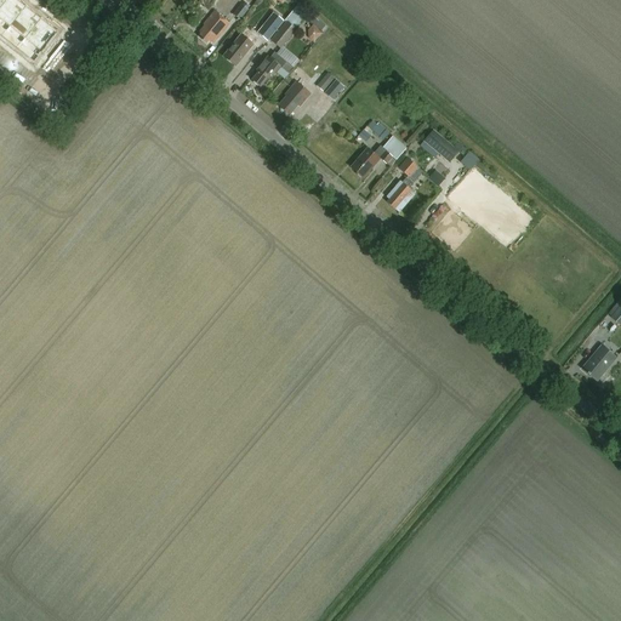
[(0,0),(0,21),(17,0),(0,0)]
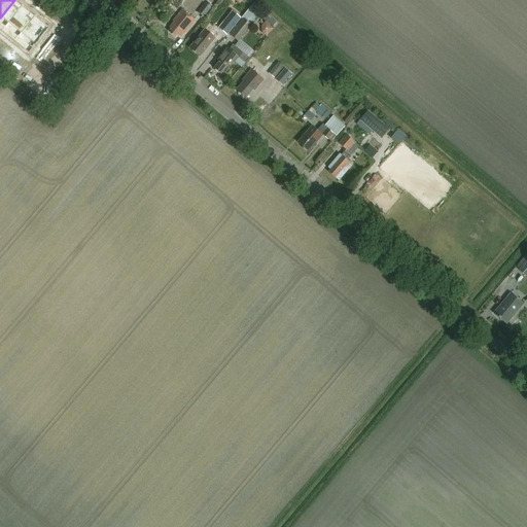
[(0,30),(10,39),(37,8),(27,0),(14,0),(0,18),(0,30)]
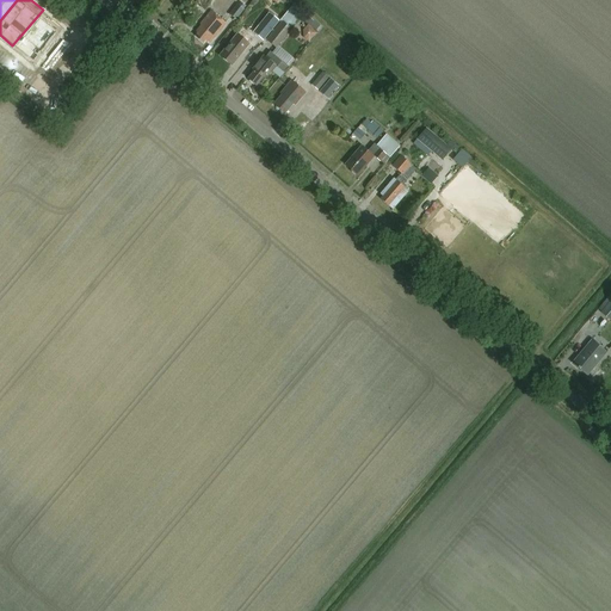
[(238,5),(229,16),(236,20),(244,10),(238,5)]
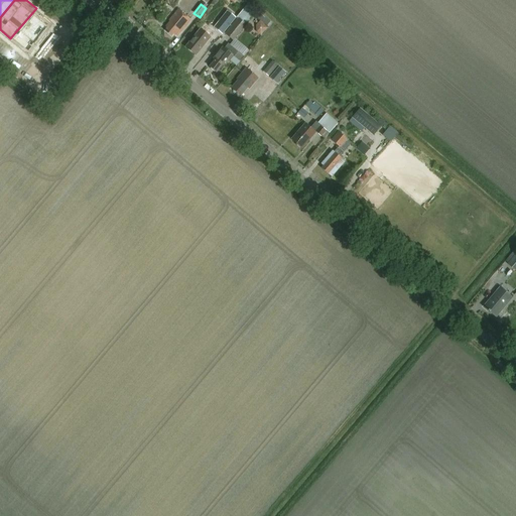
[(52,21),(36,8),(10,38),(26,52),(52,21)]
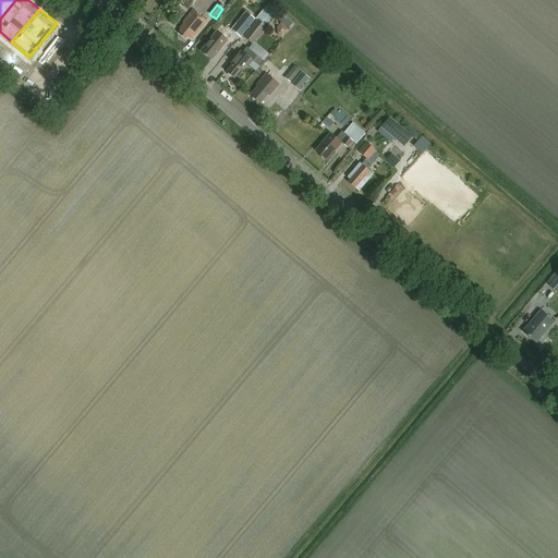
[(256,19),(257,20),(243,37),(253,46),(257,40),(261,43),(271,31),(266,26),(274,17),(264,10),(256,19)]
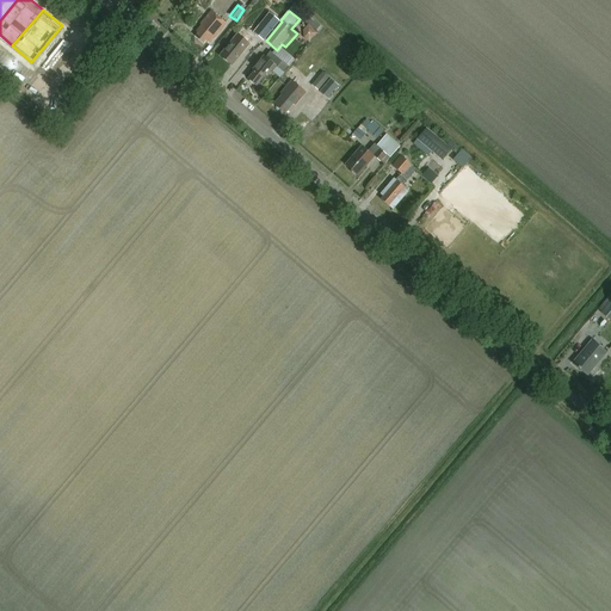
[(209,44),(226,24),(211,12),(201,25),(202,26),(196,32),(198,35),(196,37),(204,44),(207,42),(209,44)]
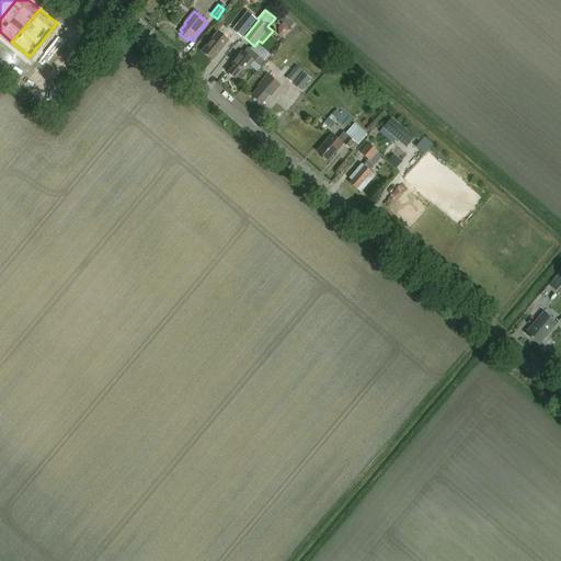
[(252,23),(245,19),(243,22),(241,21),(233,32),(241,38),(249,27),(249,26),(252,23)]
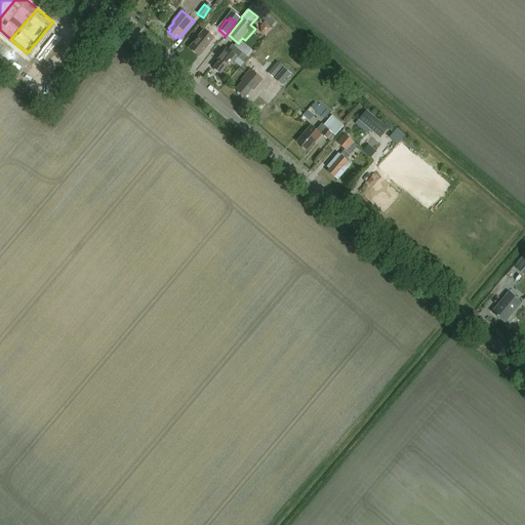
[(258,32),(270,36),(274,25),(263,21),(258,32)]
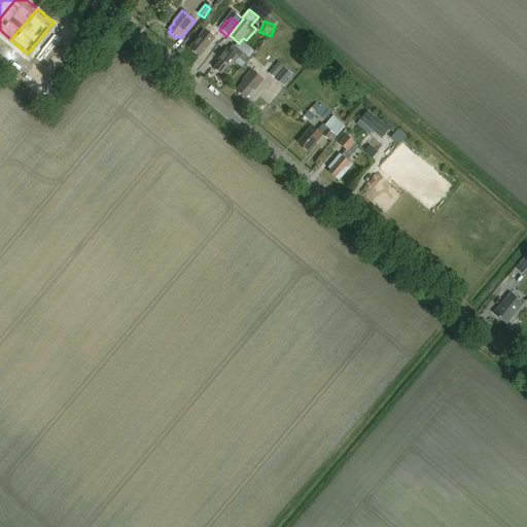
[(43,67),(70,35),(54,22),(27,54),(43,67)]
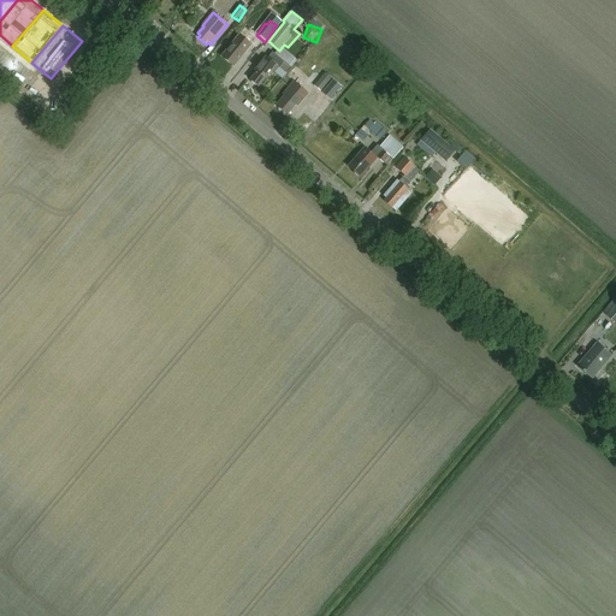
[(255,40),(244,30),(223,57),(235,66),(252,45),(255,40)]
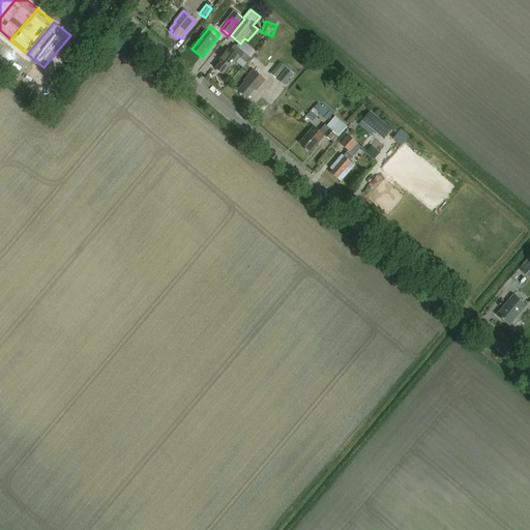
[(224,61),(216,69),(224,76),(232,66),(233,66),(240,58),(241,60),(245,55),(235,46),(232,51),(230,50),(222,60),(224,61)]
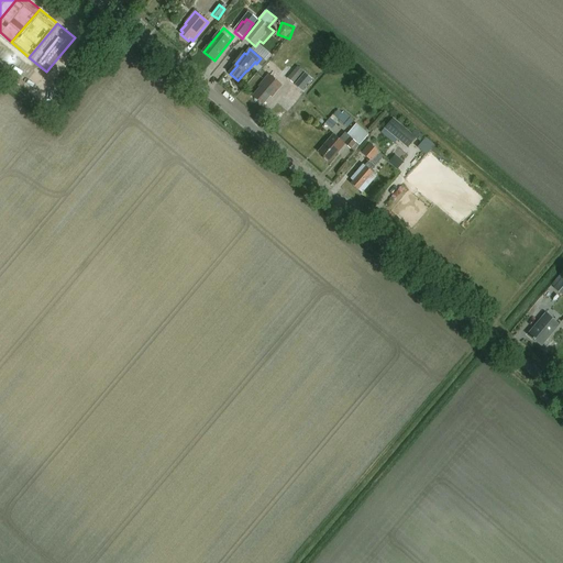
[(297,67),(287,79),(294,85),(304,72),(297,67)]
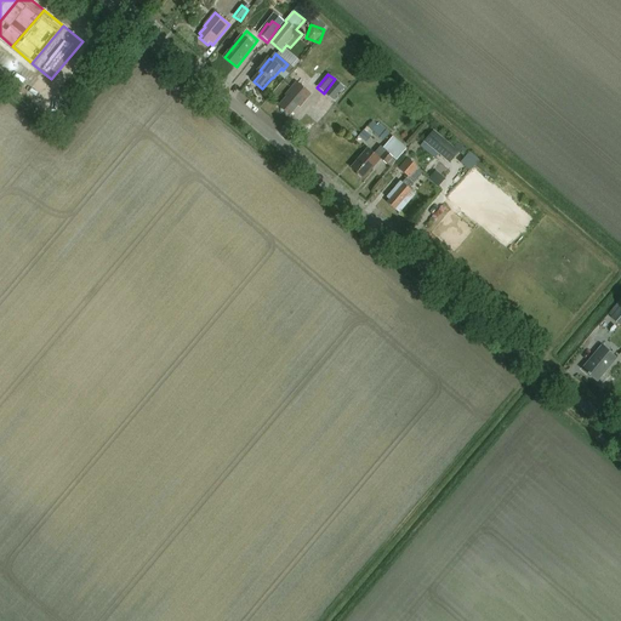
[(336,80),(325,93),(334,101),(345,87),(336,80)]
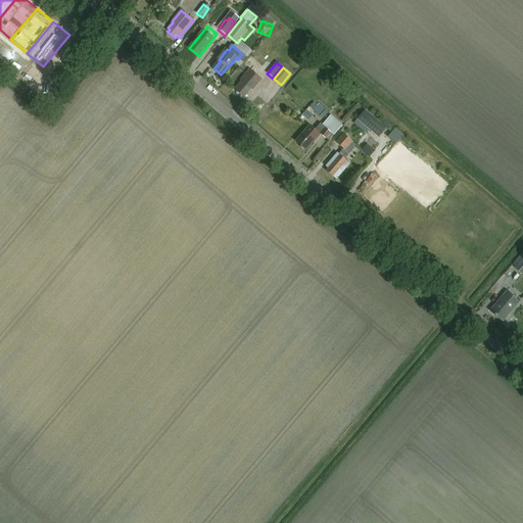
[(253,91),(263,80),(250,70),(242,81),(243,82),(238,88),(240,89),(238,92),(245,98),(251,90),(253,91)]
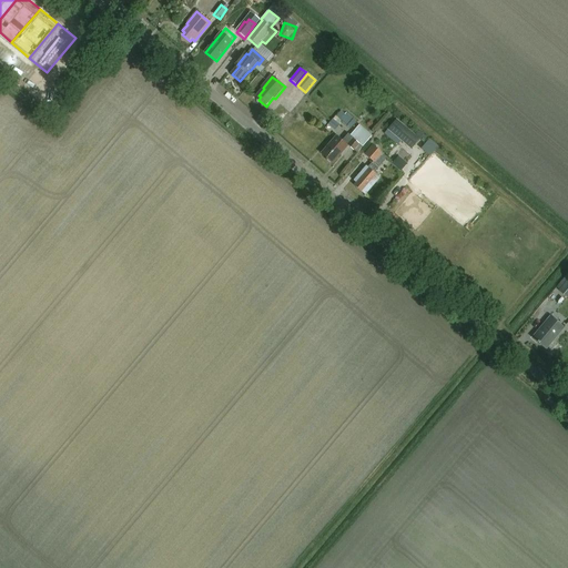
[(347,125),(351,129),(356,122),(353,119),(347,125)]
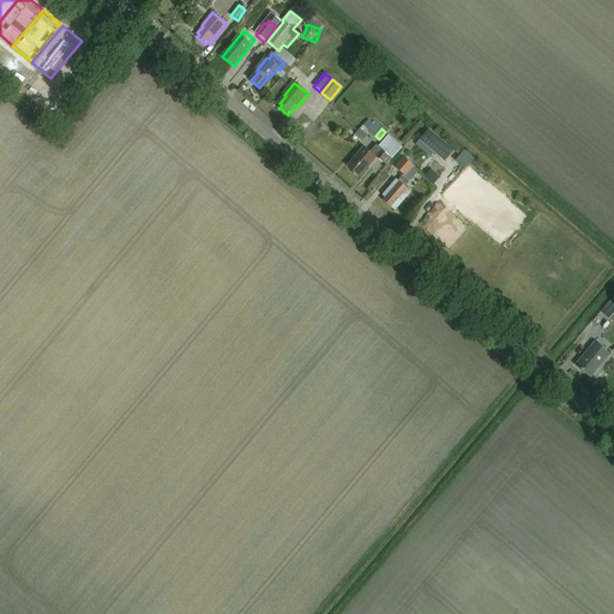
[(453,150),(428,130),(419,140),(445,162),(453,150)]
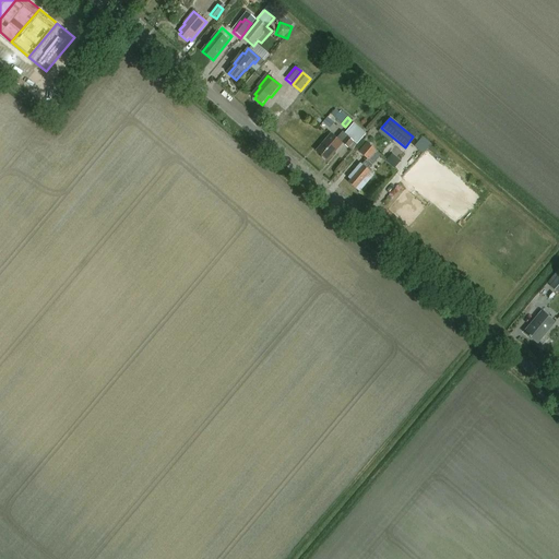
[(332,134),(317,152),(329,162),(343,144),(348,149),(354,142),(357,145),(361,140),(357,137),(361,131),(353,123),(347,130),(351,132),(347,137),(342,132),(336,139),(332,134)]
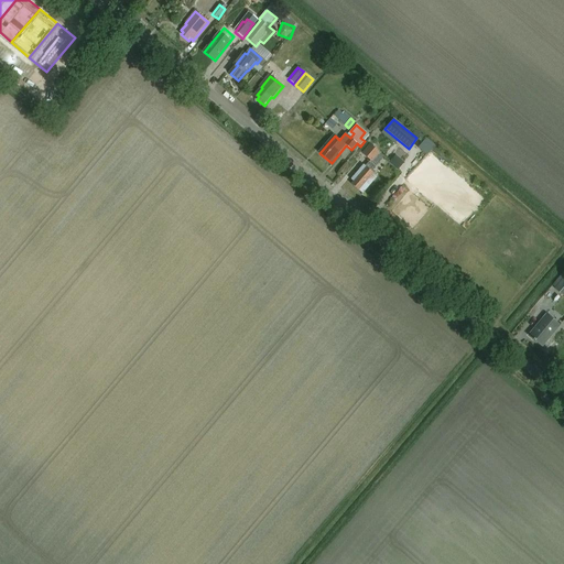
[(425,139),(418,148),(427,155),(434,147),(425,139)]
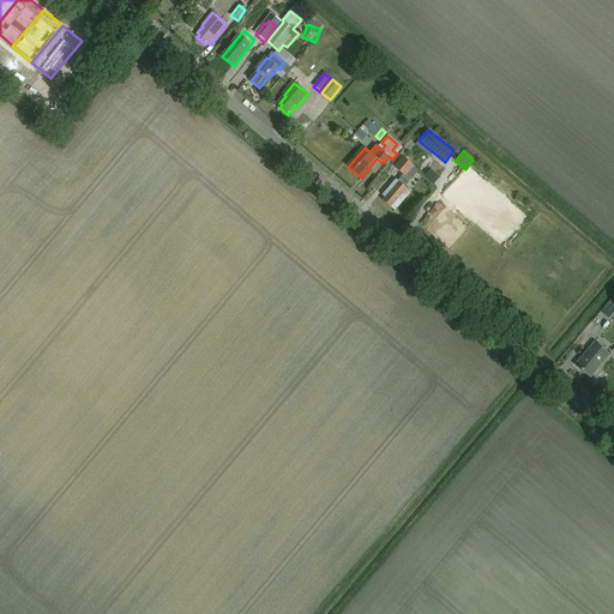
[(402,157),(395,167),(403,175),(398,181),(396,180),(381,197),(384,198),(383,200),(395,210),(411,191),(405,186),(411,179),(407,174),(414,167),(402,157)]
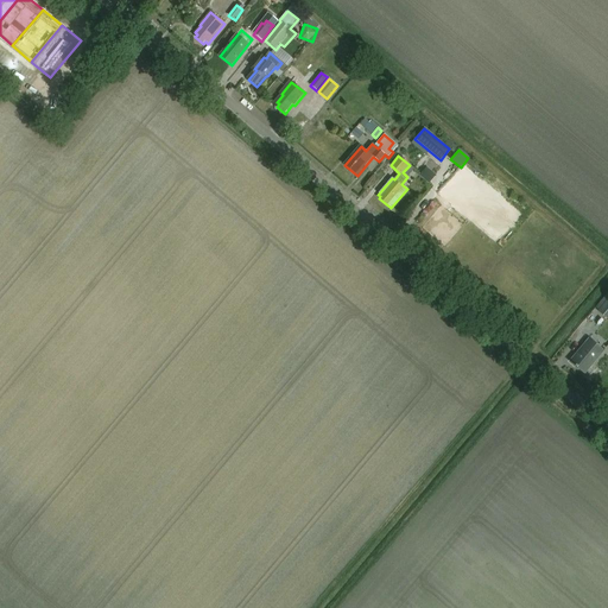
[(419,176),(429,183),(436,175),(426,168),(419,176)]
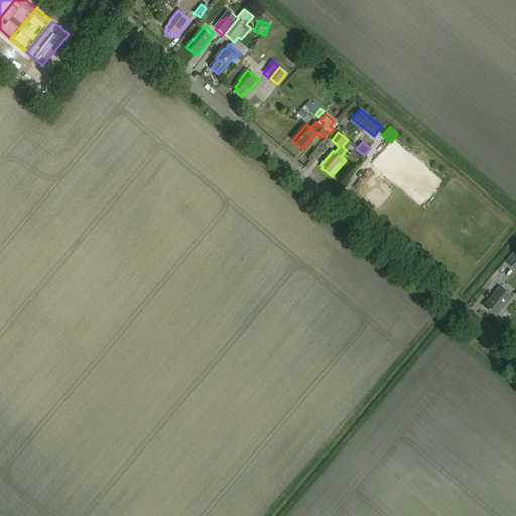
[(515,253),(507,264),(515,271),(515,253)]
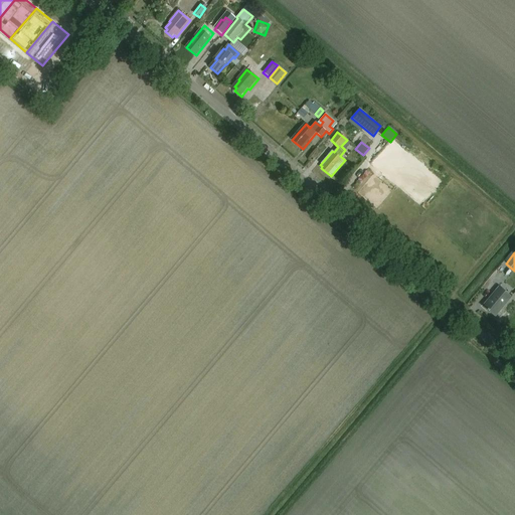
[(496,319),(513,300),(500,289),(484,308),(488,311),(487,312),(496,319)]
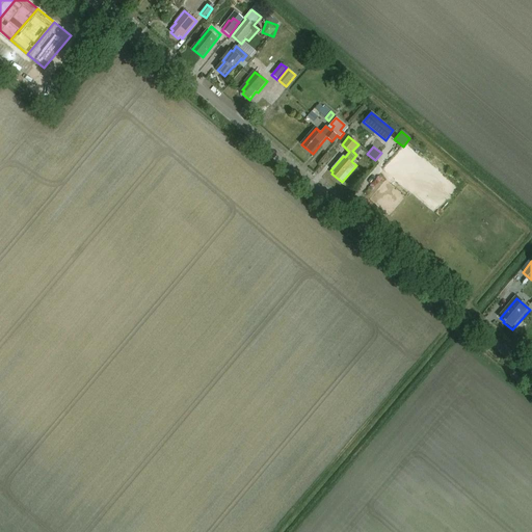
All buildings are outlined.
